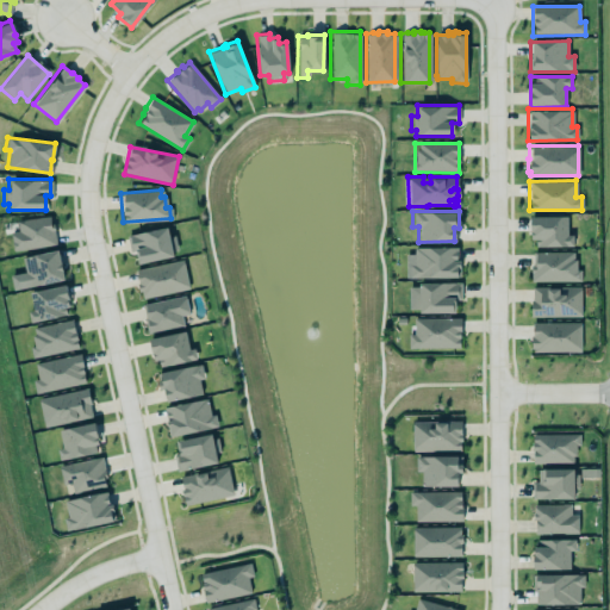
[(16,221),(17,230),(8,231),(12,250),(30,248),(32,247),(51,243),(54,242),(51,223),(49,224),(48,216),(16,221)]
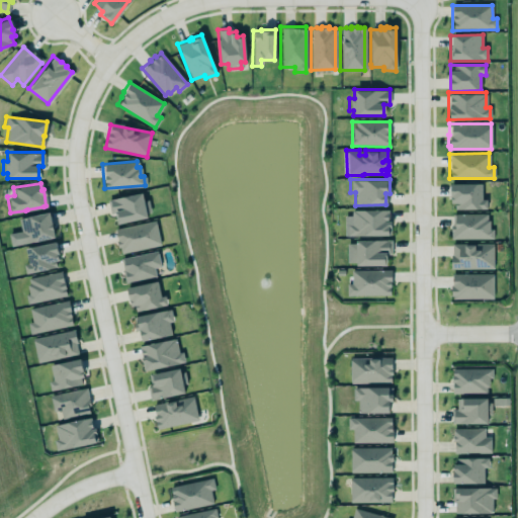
[(451,184),(452,210),(487,209),(487,199),(482,200),(482,184),(451,184)]
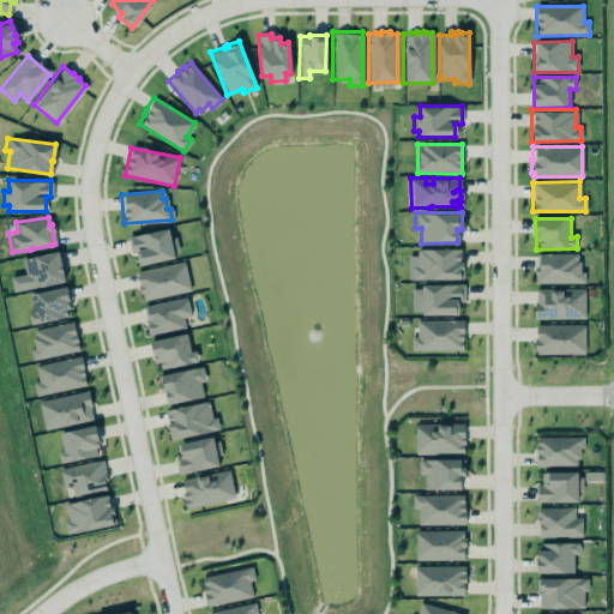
[(131,254),(137,253),(139,266),(174,259),(168,229),(127,239),(131,254)]
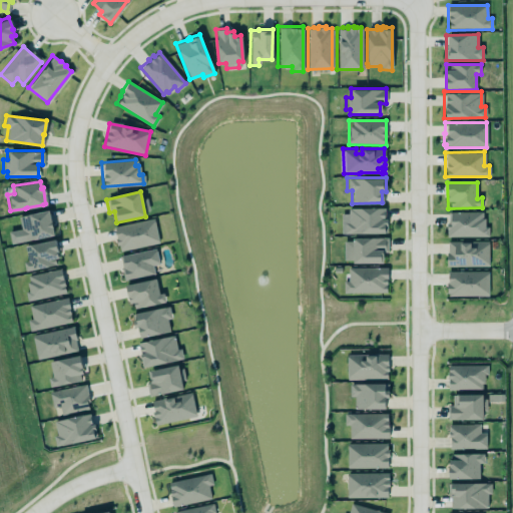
[(347,207),(384,206),(384,218),(385,218),(386,231),(343,232),(343,222),(348,221),(347,207)]
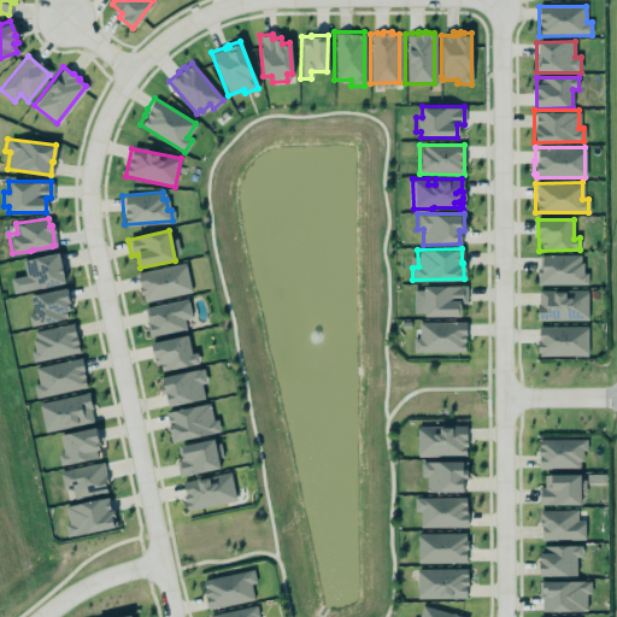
[(22,260),(58,252),(64,281),(22,291),(18,276),(24,275),(22,260)]
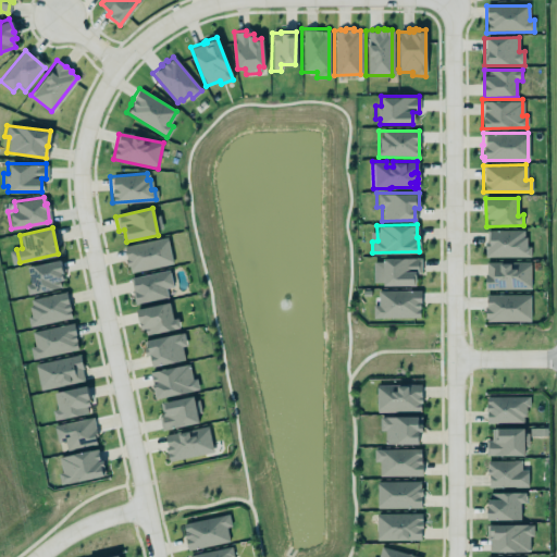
[(483,256),(530,256),(529,245),(524,245),(524,236),(522,235),(522,229),(485,229),(485,240),(483,240),(483,256)]
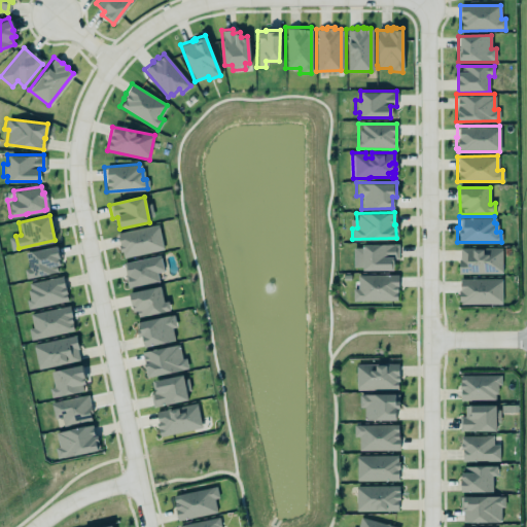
[(115,232),(156,223),(162,248),(121,257),(120,250),(118,251),(117,244),(118,243),(115,232)]
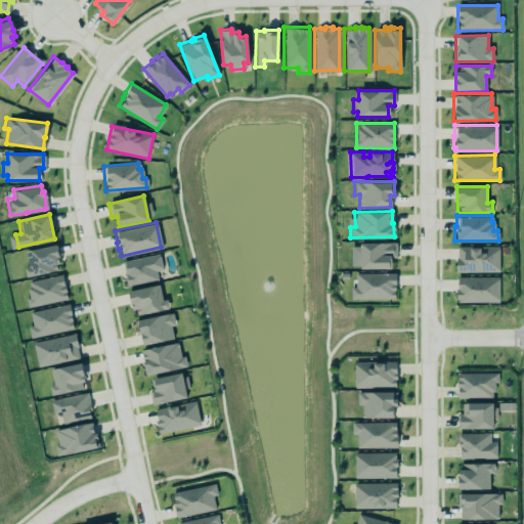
[(24,250),(28,265),(23,266),(25,276),(57,269),(56,264),(50,266),(47,264),(58,262),(54,244),(24,250)]
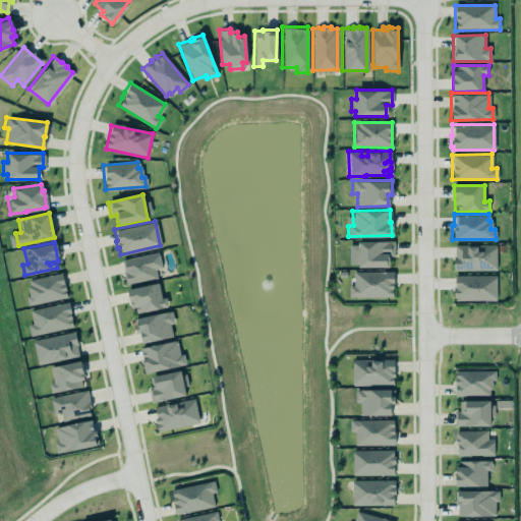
[(357,269),(389,268),(388,257),(394,257),(394,242),(349,243),(349,265),(357,265),(357,269)]
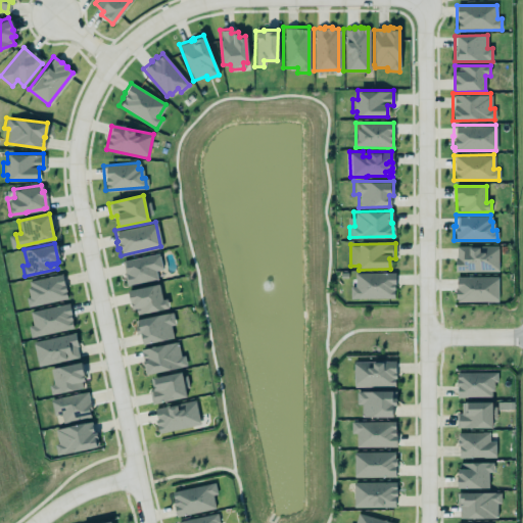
[(454,271),(496,270),(496,245),(456,245),(456,256),(454,256),(454,271)]
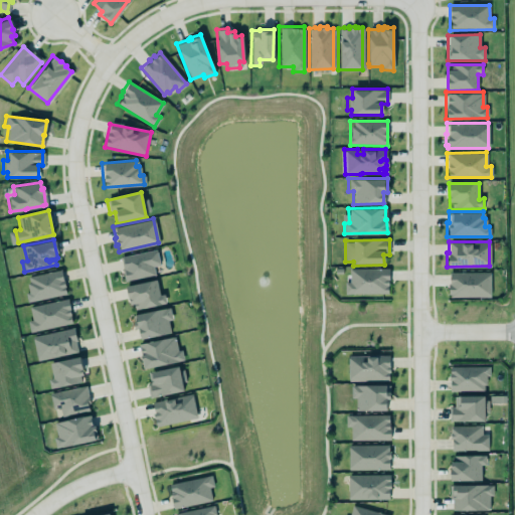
[(119,255),(155,248),(158,264),(151,266),(153,274),(124,280),(119,255)]
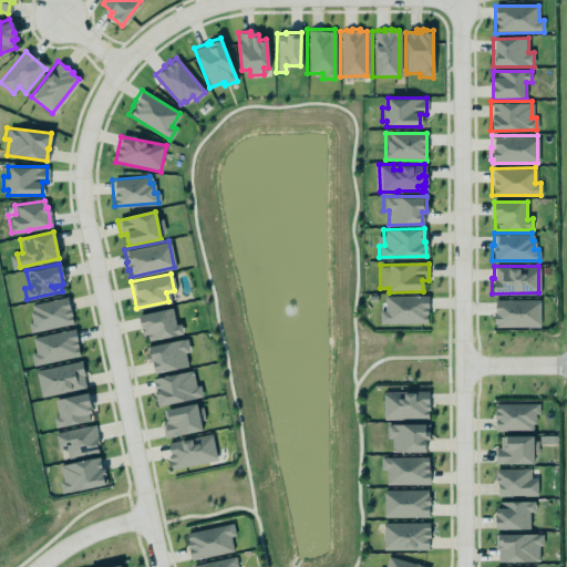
[(66,296),(69,308),(71,315),(70,315),(72,322),(29,332),(27,321),(30,320),(28,311),(31,310),(29,303),(66,296)]
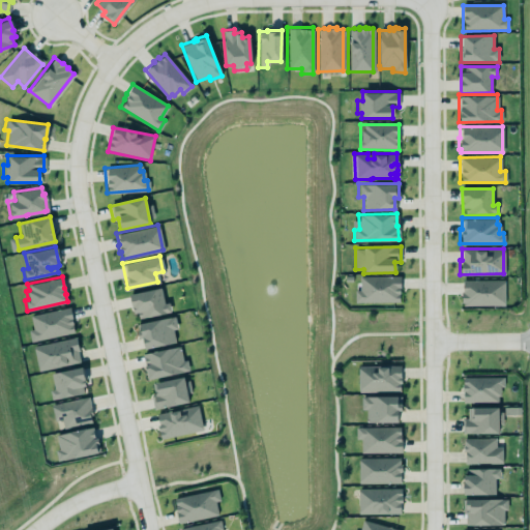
[(359,278),(395,280),(395,302),(355,302),(355,293),(359,289),(359,278)]
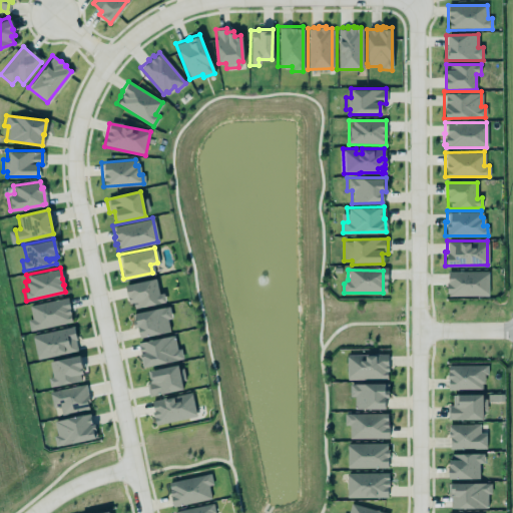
[(445,270),(488,270),(487,295),(448,295),(448,292),(445,292),(445,270)]
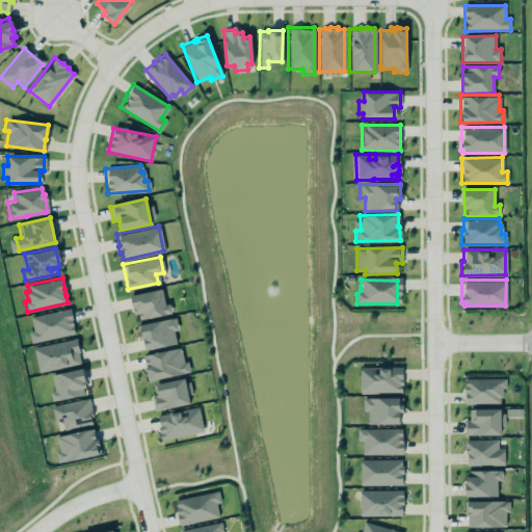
[(131,296),(137,322),(171,314),(169,304),(165,306),(161,290),(131,296)]
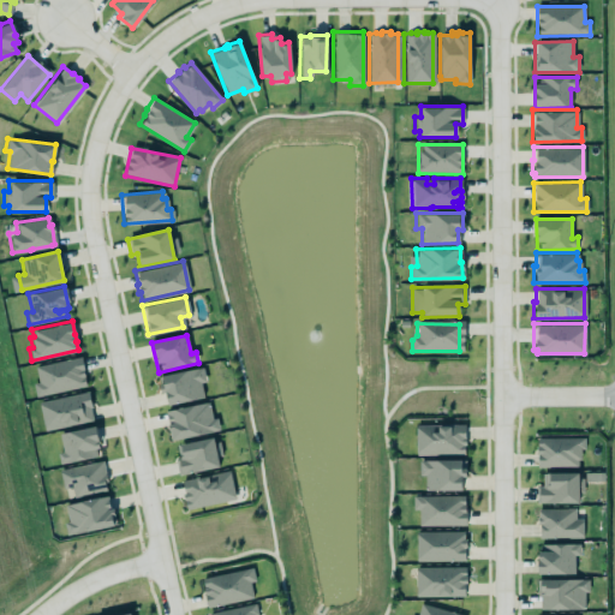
[(34,365),(36,381),(31,382),(35,395),(85,386),(79,357),(34,365)]
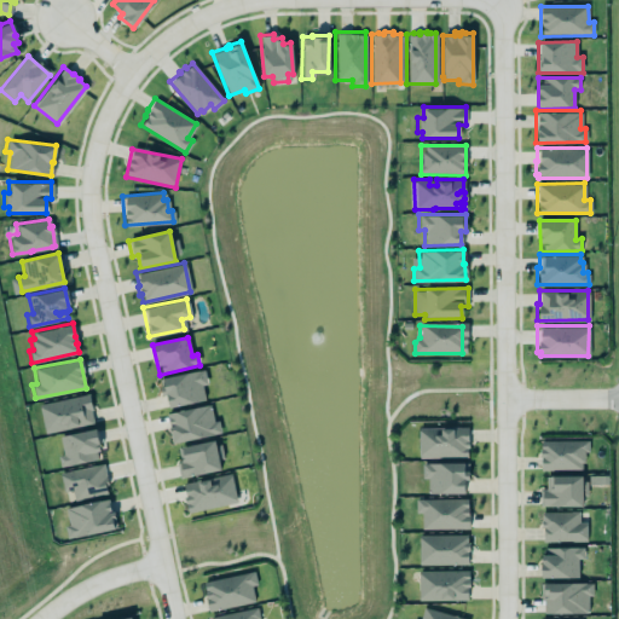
[(161,376),(202,369),(204,382),(201,383),(203,399),(167,406),(161,376)]
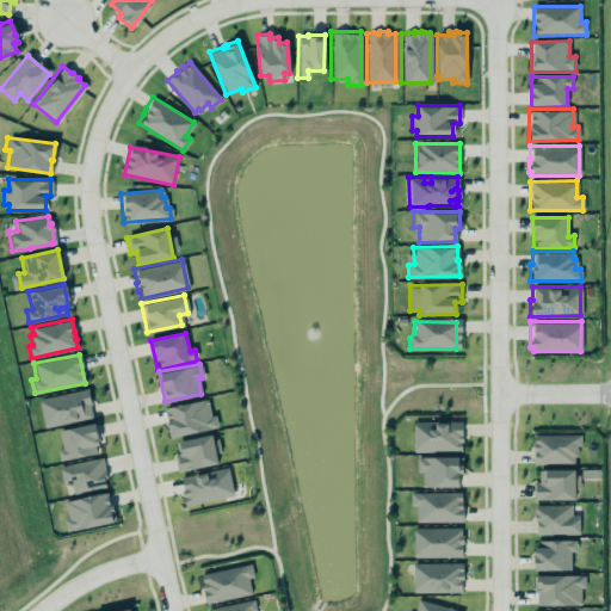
[(38,400),(44,430),(93,419),(87,390),(38,400)]
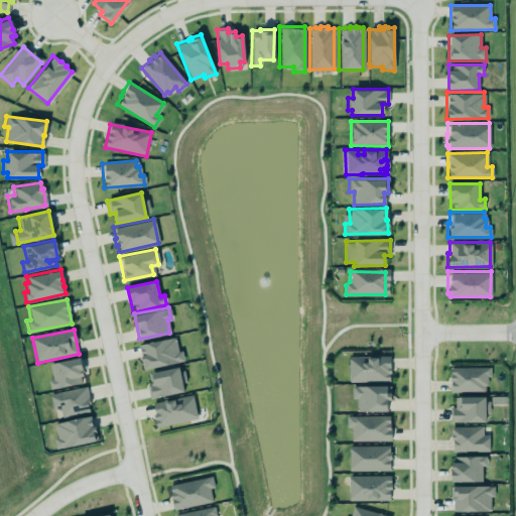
[(137,344),(145,342),(160,338),(173,337),(176,350),(180,349),(182,360),(142,368),(137,344)]
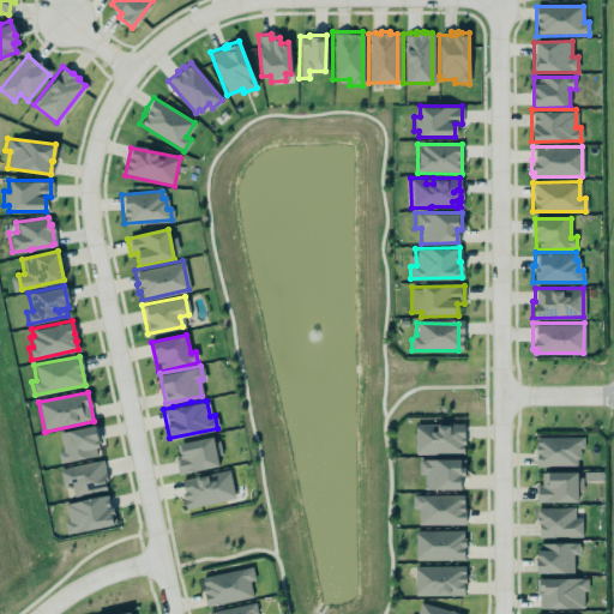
[(413,423),(463,422),(463,452),(414,453),(413,423)]
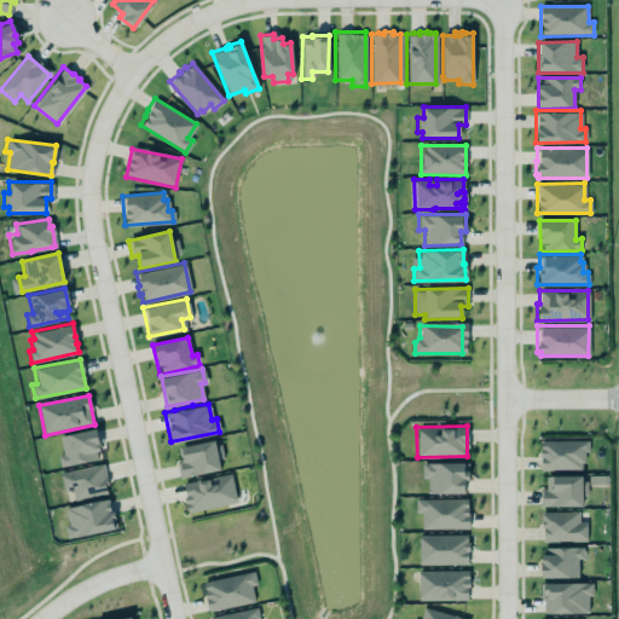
[(59,468),(100,461),(94,431),(59,437),(63,456),(58,457),(59,468)]
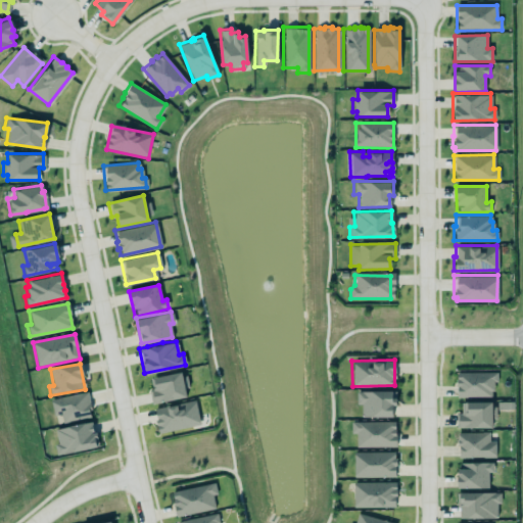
[(149,376),(180,370),(181,375),(185,374),(188,387),(184,388),(185,394),(150,402),(148,389),(152,388),(149,376)]
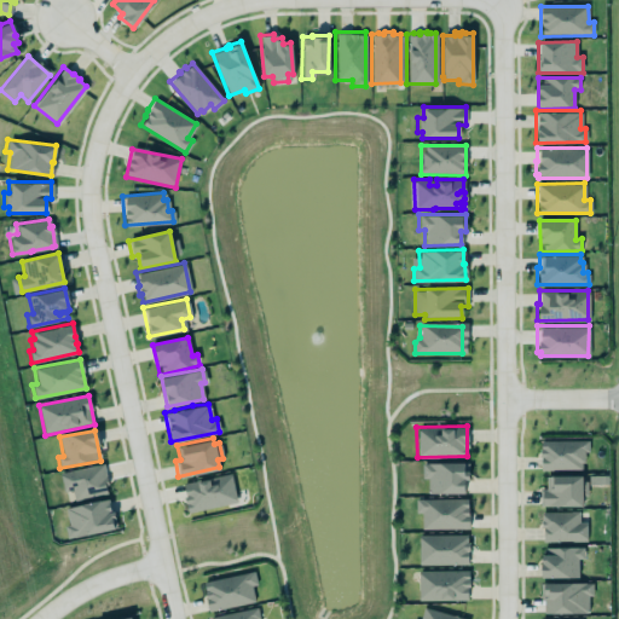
[(539,440),(539,447),(538,447),(538,456),(539,456),(539,469),(580,468),(580,462),(583,462),(583,451),(586,451),(586,439),(539,440)]
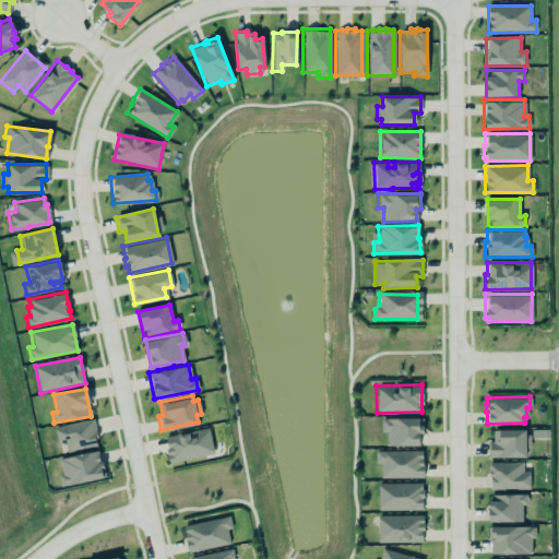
[(52,427),(92,418),(96,437),(93,437),(95,447),(66,453),(63,442),(56,443),(52,427)]
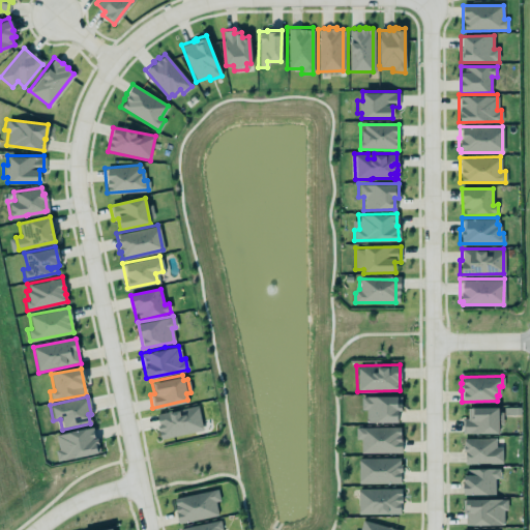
[(401,396),(361,398),(361,411),(366,411),(366,423),(398,423),(398,412),(402,412),(401,396)]
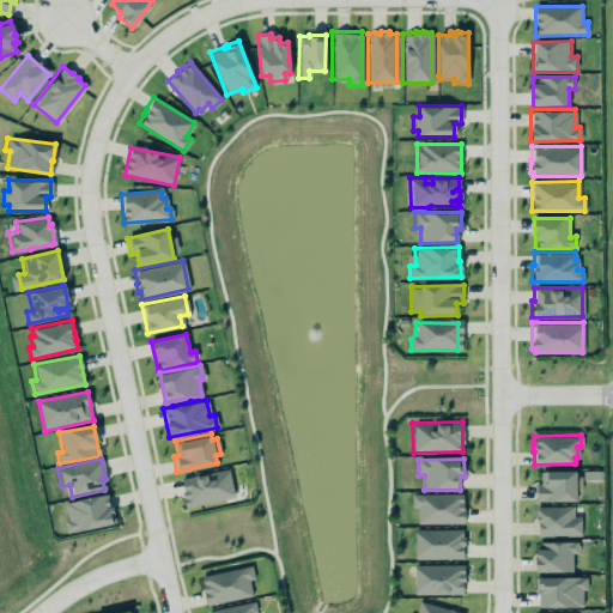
[(180,478),(228,467),(234,497),(184,508),(181,491),(182,490),(180,478)]
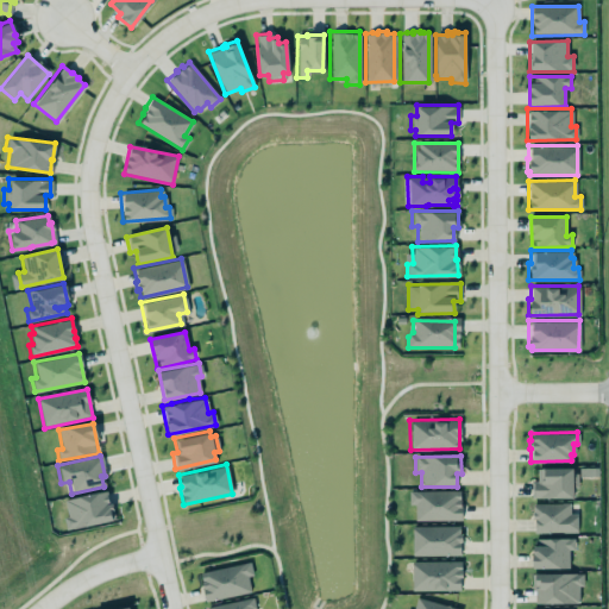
[(532,500),(576,498),(575,469),(537,470),(538,482),(532,482),(532,500)]
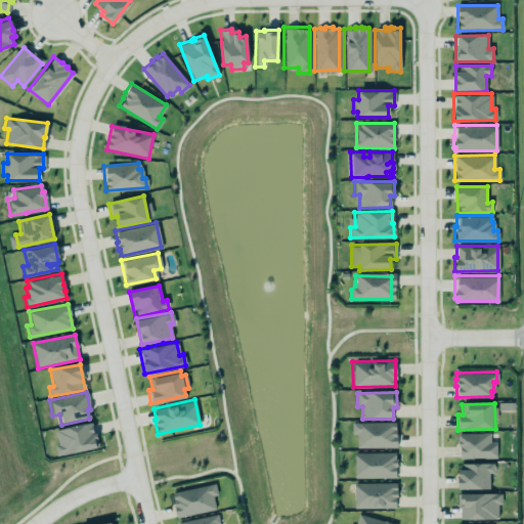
[(90,421),(92,432),(95,431),(96,438),(97,446),(55,455),(53,445),(57,444),(54,430),(56,430),(55,429),(90,421)]
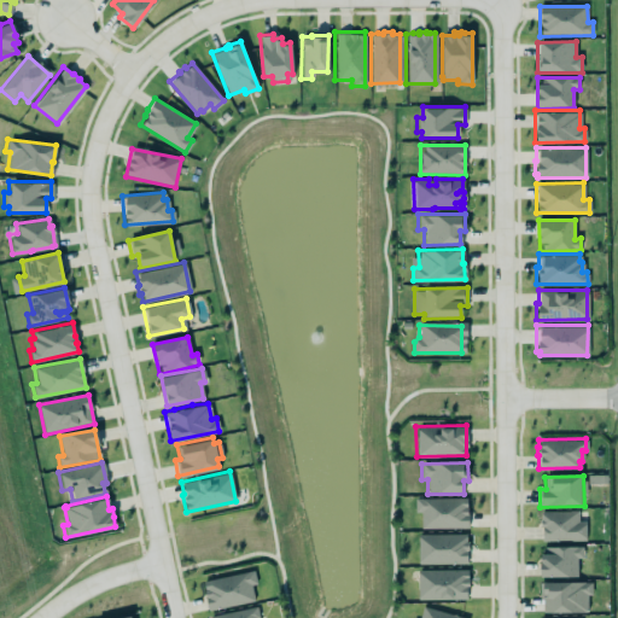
[(421,529),(467,529),(467,499),(414,500),(414,513),(421,513),(421,529)]
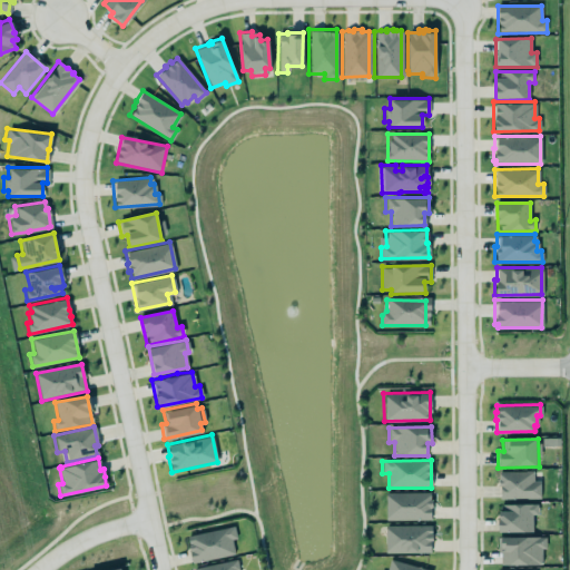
[(499,500),(540,499),(540,481),(533,482),(533,472),(499,472),(499,500)]
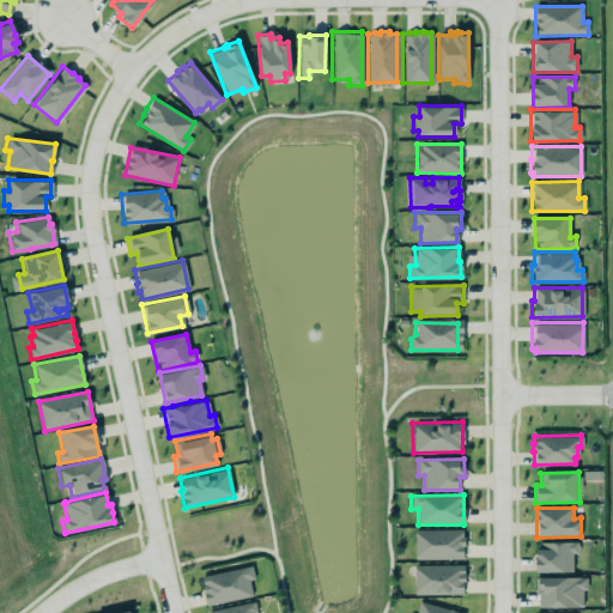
[(461,558),(413,558),(413,529),(460,528),(461,536),(463,536),(463,545),(461,545),(461,558)]
